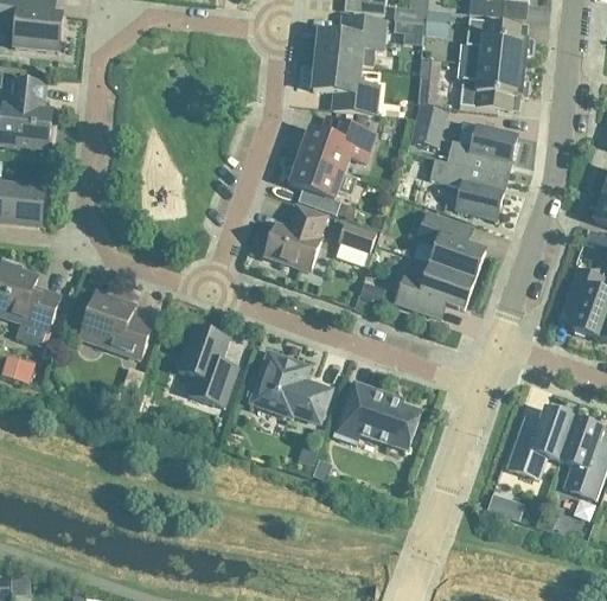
[(0,0),(0,20),(16,23),(13,45),(58,50),(63,12),(53,11),(55,0),(0,0)]
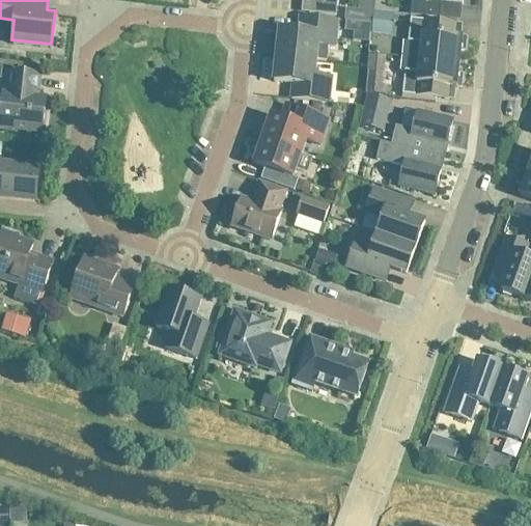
[(309,0),(308,8),(335,11),(336,0),(309,0)]
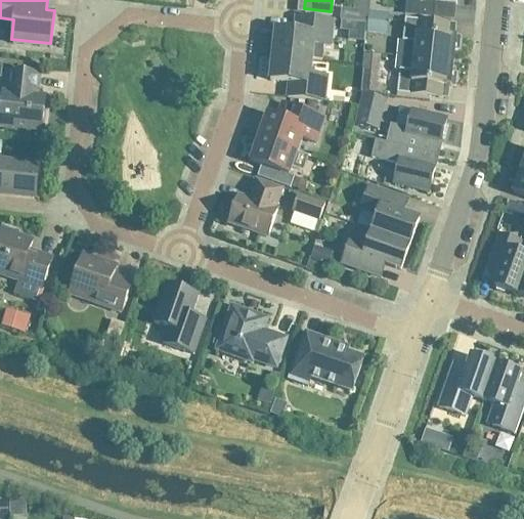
[(405,0),(404,10),(433,13),(434,0),(455,0),(405,0)]
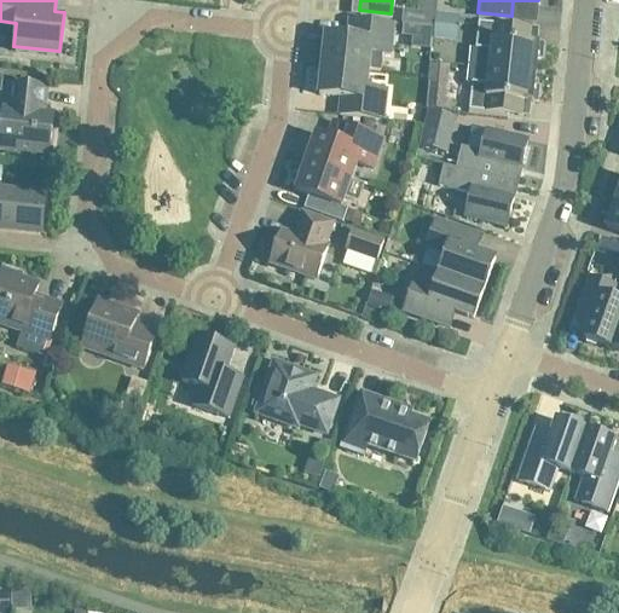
[(456,34),(455,13),(429,15),(431,35),(456,34)]
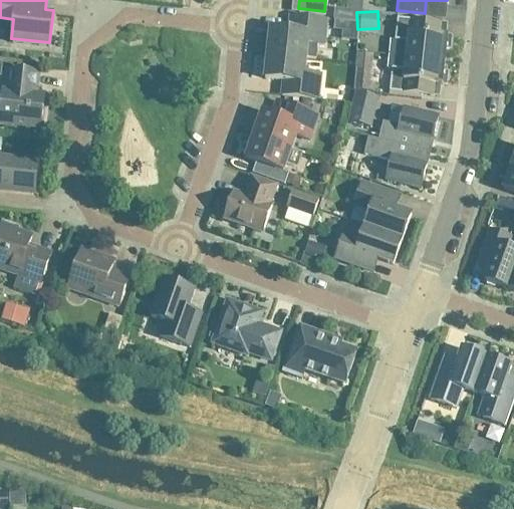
[(315,54),(317,40),(323,40),(326,16),(290,12),(288,26),(270,24),(267,49),(305,53),(315,54)]
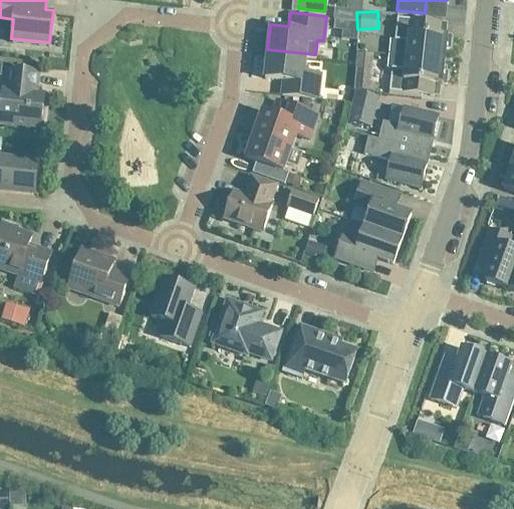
[(389,49),(389,50),(444,56),(446,44),(450,44),(451,32),(440,31),(442,19),(397,14),(395,36),(391,35),(390,49),(389,49)]
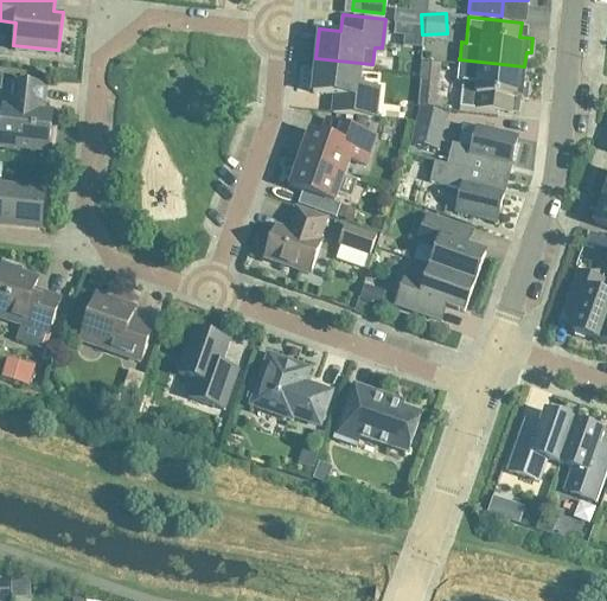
[(443,53),(417,53),(417,91),(443,91),(443,53)]
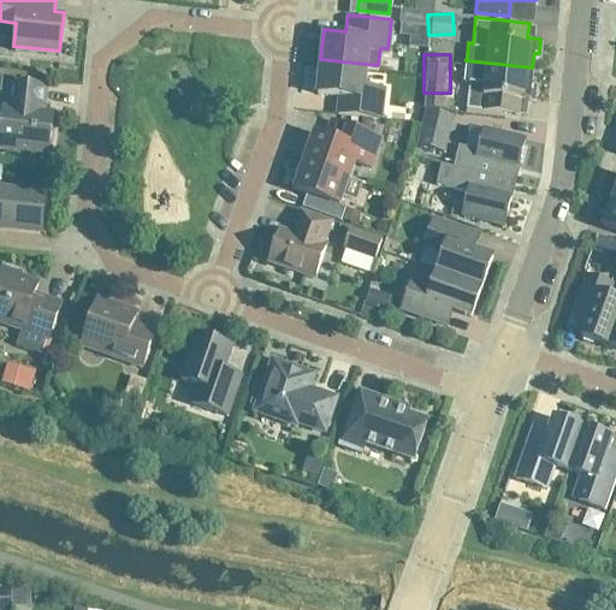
[(320,59),(317,89),(336,92),(335,108),(345,110),(380,113),(384,84),(365,82),(366,64),(320,59)]
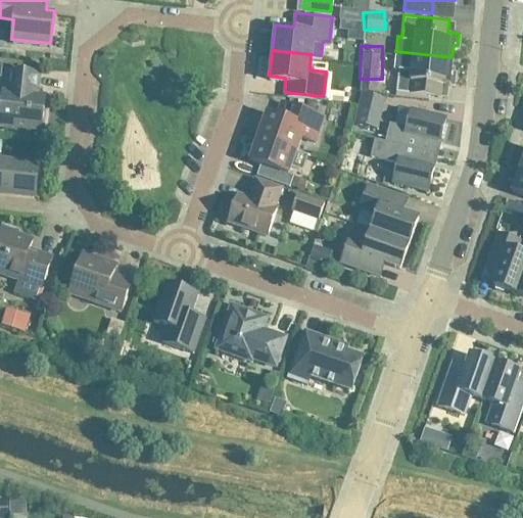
[(452,57),(395,51),(395,52),(396,52),(394,66),(398,66),(395,89),(441,94),(442,81),(454,82),(455,69),(450,69),(452,57)]
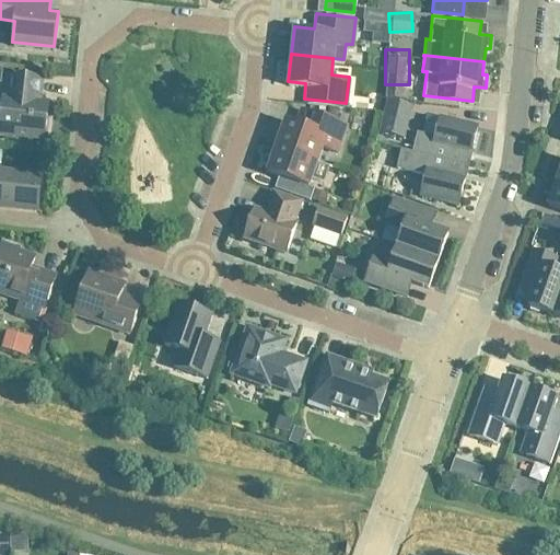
[(2,94),(0,111),(0,130),(44,136),(48,100),(39,99),(42,76),(9,71),(7,94),(2,94)]
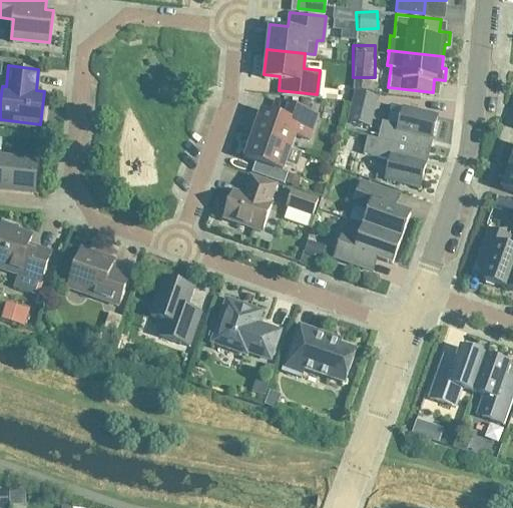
[(347,117),(370,123),(378,93),(354,87),(347,117)]
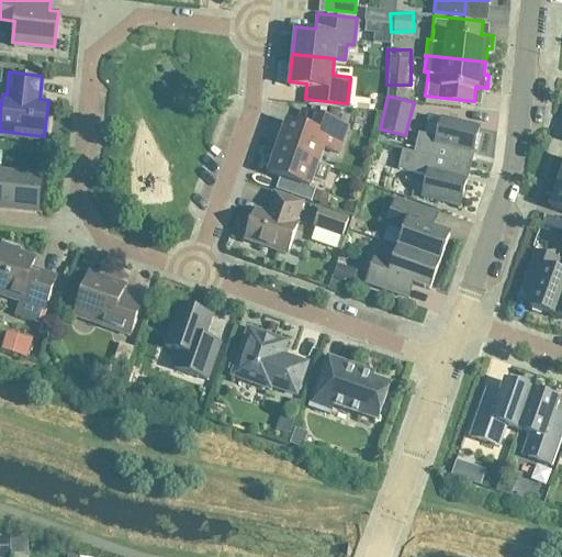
[(287,117),(277,144),(318,158),(323,144),(338,149),(348,122),(302,106),(296,121),(287,117)]
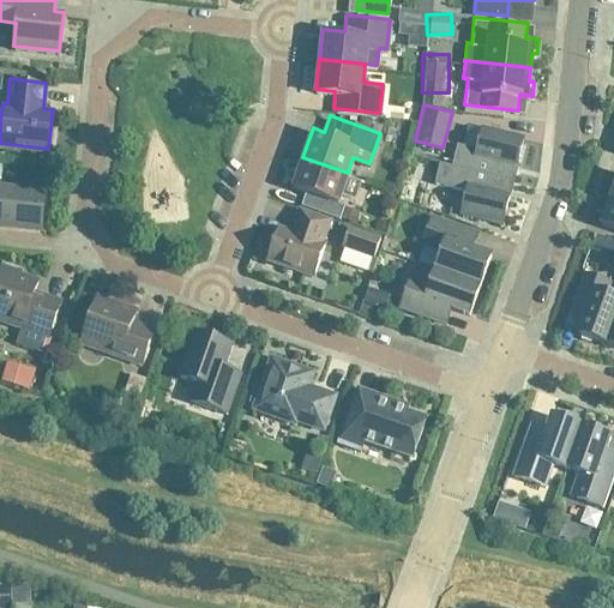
[(451,162),(510,176),(515,162),(516,162),(523,134),(519,133),(517,130),(509,127),(505,130),(482,124),(476,145),(457,140),(451,162)]
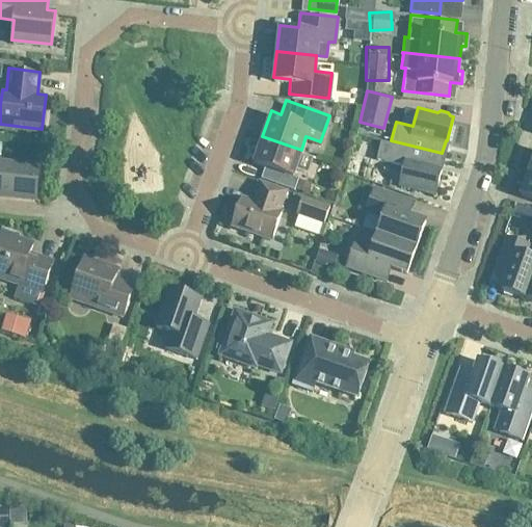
[(301,150),(262,136),(254,159),(280,168),(275,181),(294,187),(298,174),(293,173),(301,150)]
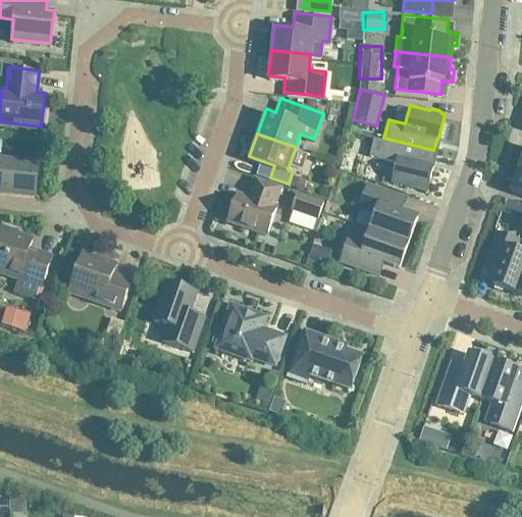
[(433,150),(383,138),(373,135),(369,153),(397,159),(392,178),(426,187),(432,163),(430,162),(433,150)]
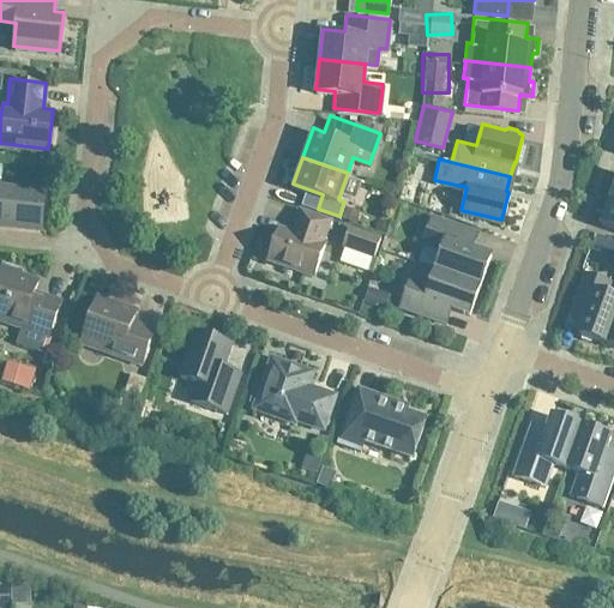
[(0,221),(40,226),(44,187),(0,181),(0,221)]
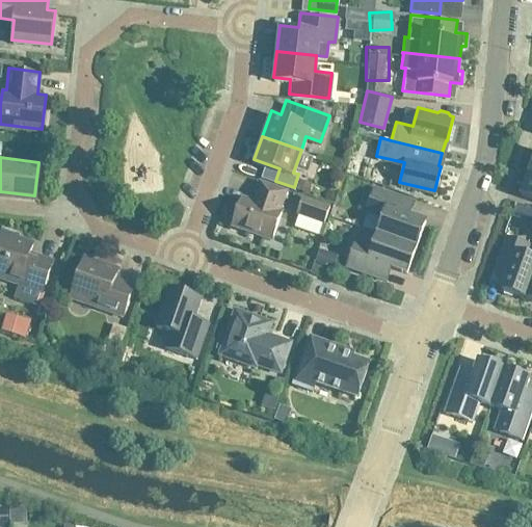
[(531,169),(528,168),(520,191),(531,195),(531,169)]
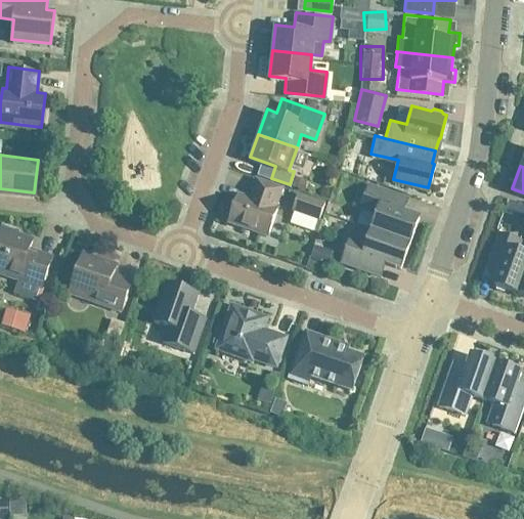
[(255,175),(249,195),(238,191),(228,219),(267,232),(276,205),(275,204),(281,184),(255,175)]
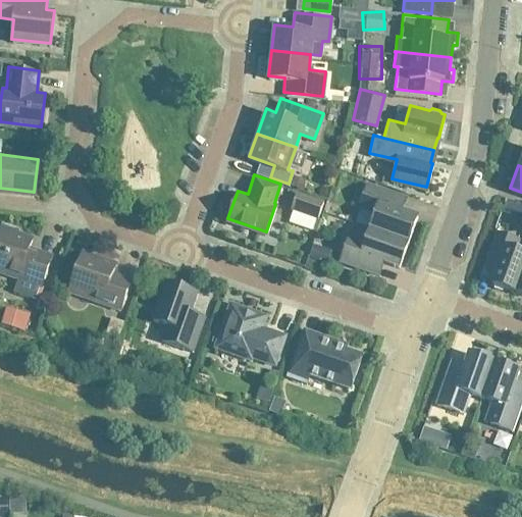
[(369,225),(408,239),(417,213),(402,208),(406,195),(367,182),(359,204),(375,210),(369,225)]
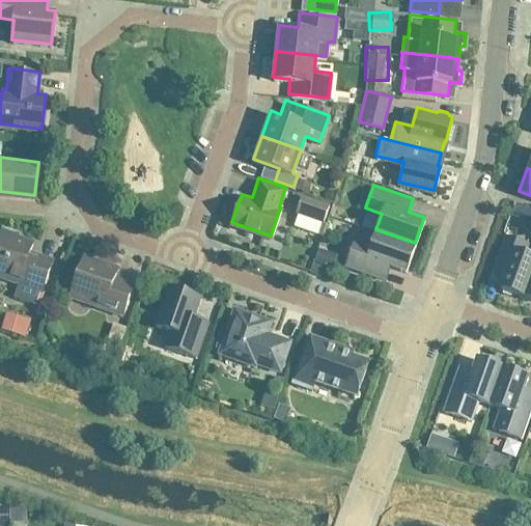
[(323,220),(329,201),(302,192),(295,211),(323,220)]
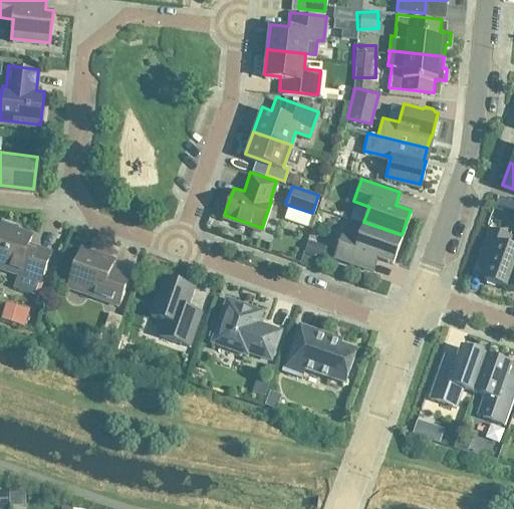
[(40,279),(50,250),(28,242),(31,232),(17,227),(18,223),(9,220),(2,217),(0,223),(0,264),(17,271),(13,284),(33,291),(38,278),(40,279)]
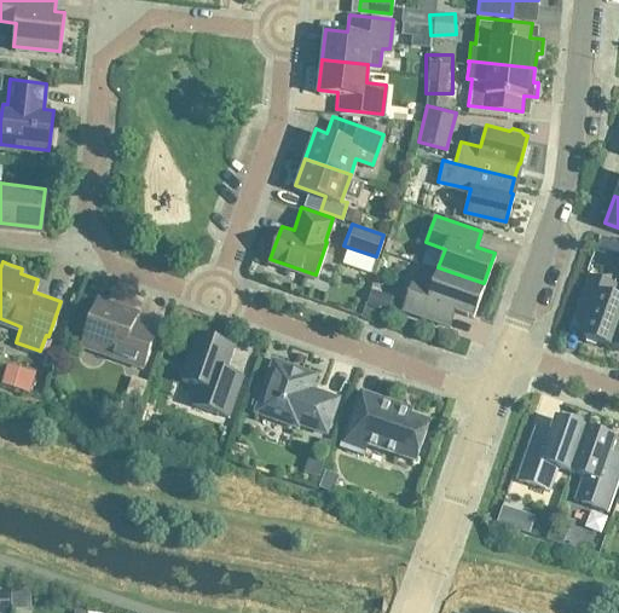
[(484,283),(438,267),(433,281),(415,275),(403,306),(450,323),(455,307),(473,313),(484,283)]
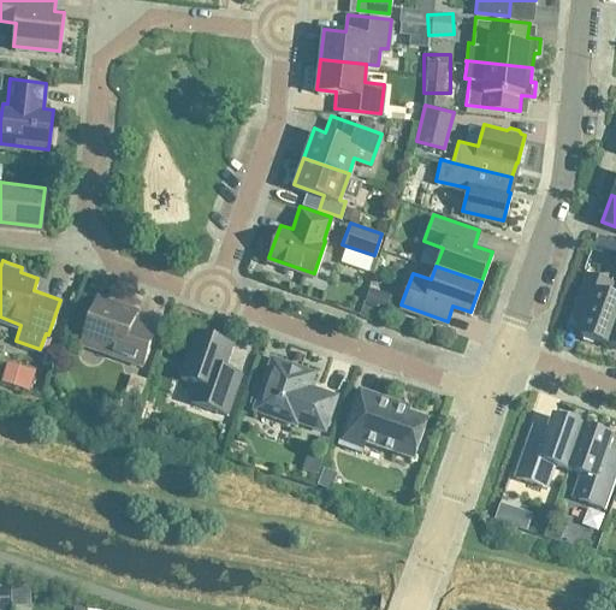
[(609,341),(615,319),(615,294),(608,291),(611,279),(586,270),(573,309),(586,314),(580,331),(609,341)]
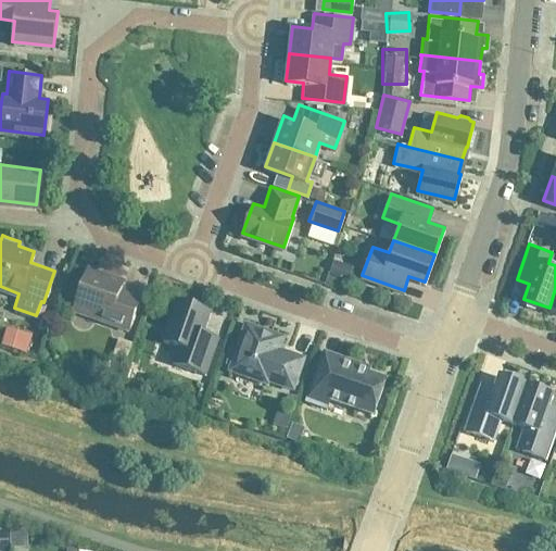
[(75,278),(72,289),(75,295),(77,296),(73,308),(128,327),(139,296),(119,289),(124,277),(88,265),(84,276),(81,275),(75,278)]
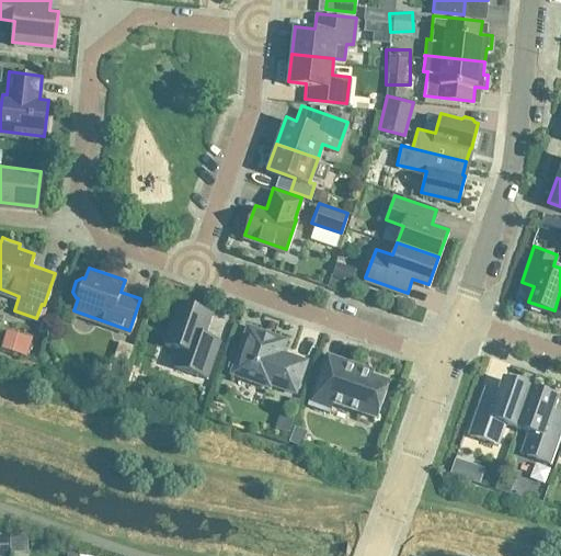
[(206,375),(219,338),(204,332),(212,311),(179,299),(163,341),(179,347),(173,363),(206,375)]
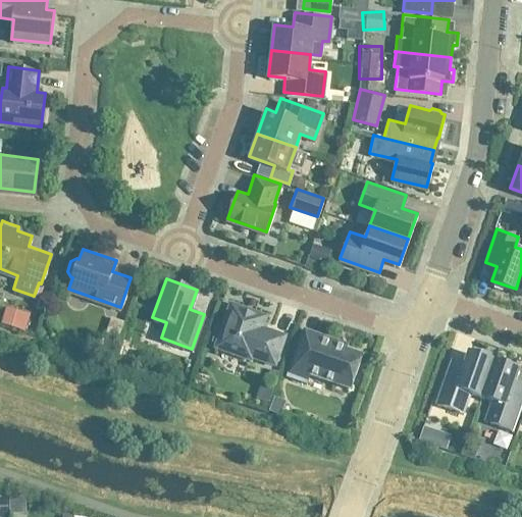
[(218,324),(213,338),(217,339),(215,345),(251,357),(252,354),(274,362),(284,333),(262,325),(266,313),(230,301),(221,325),(218,324)]
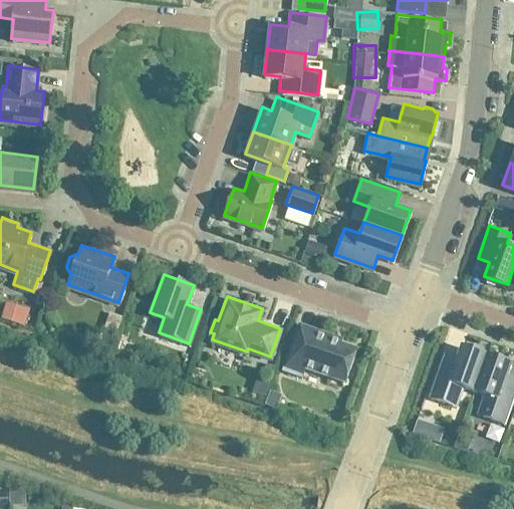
[(23,322),(29,306),(5,298),(0,314),(23,322)]
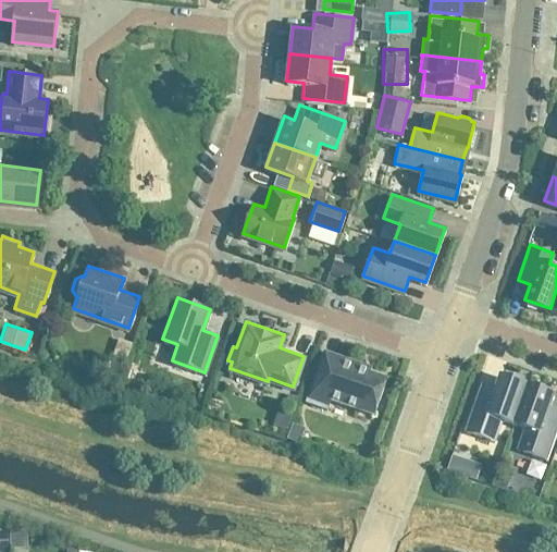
[(354,365),(355,360),(324,348),(306,400),(326,406),(330,396),(373,412),(386,376),(354,365)]
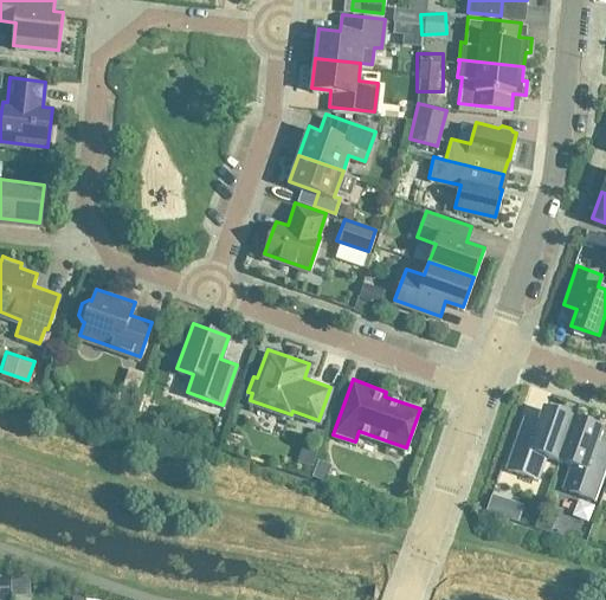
[(558,458),(573,415),(545,406),(539,420),(524,415),(507,465),(537,477),(546,453),(558,458)]
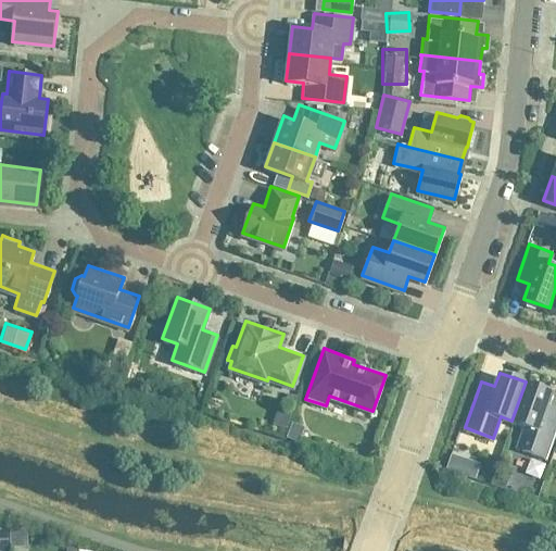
[(526,382),(512,421),(523,425),(517,446),(546,455),(555,426),(555,408),(547,404),(553,391),(526,382)]
